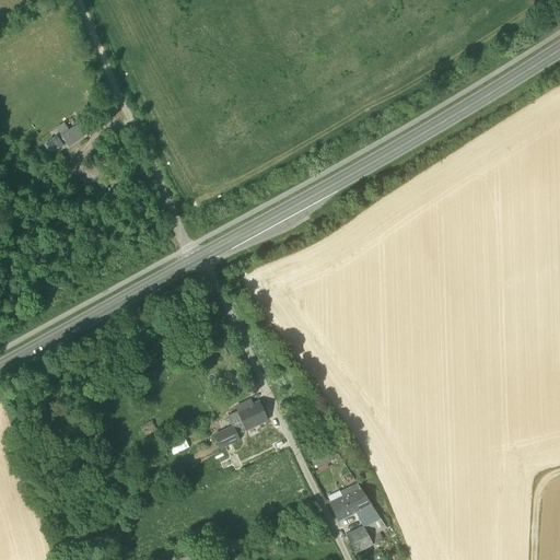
[(56,128),(61,136),(69,131),(63,124),(56,128)]
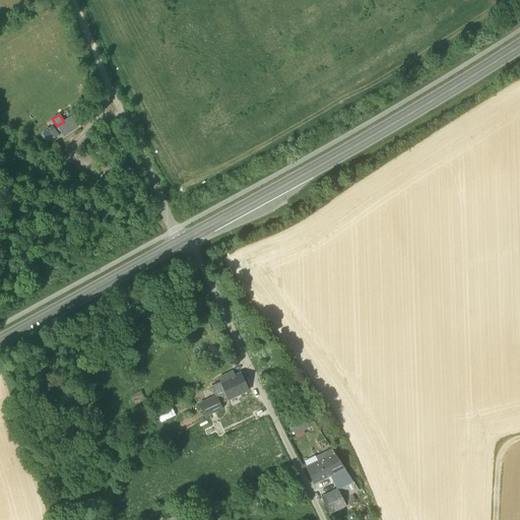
[(62,134),(63,136),(65,135),(64,132),(75,125),(70,117),(64,122),(57,126),(62,134)]
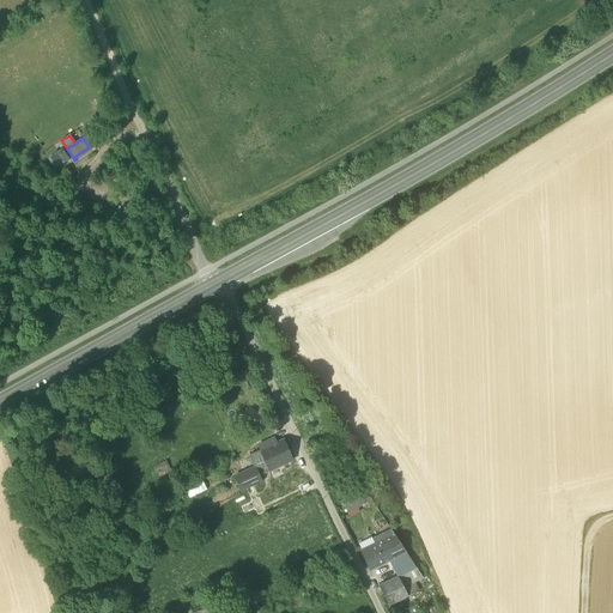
[(76,156),(77,159),(91,150),(89,147),(76,156)]
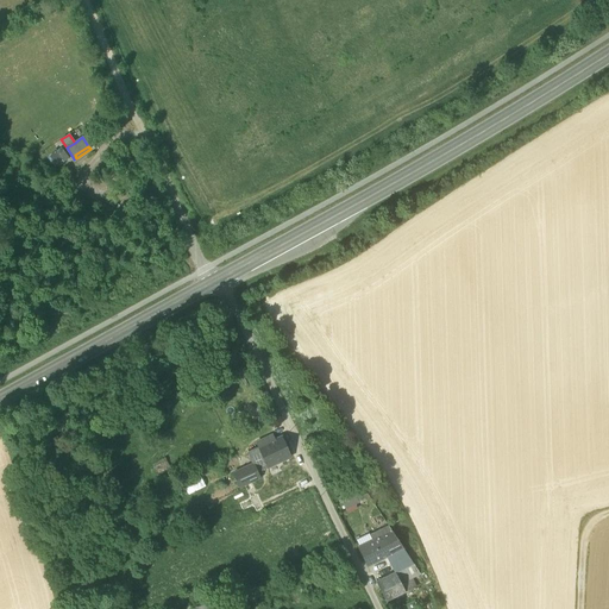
[(56,151),(63,163),(69,158),(61,148),(56,151)]
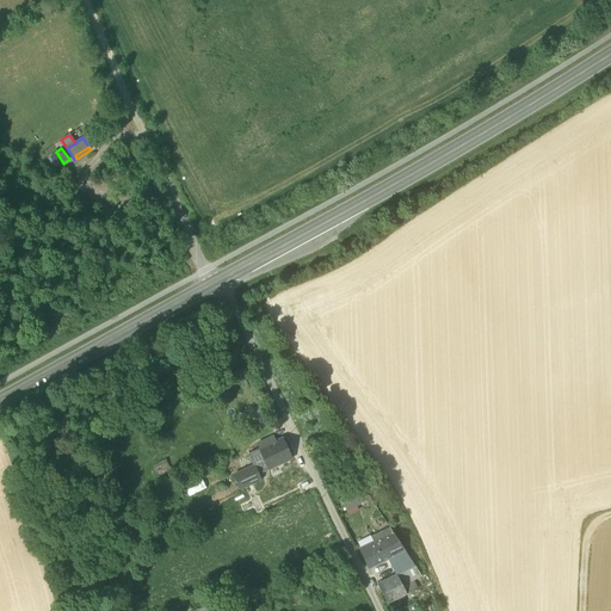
[(255,443),(258,450),(260,449),(277,442),(273,434),(255,443)]
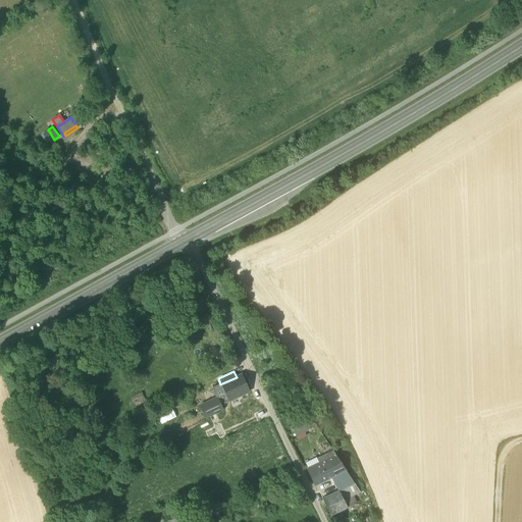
[(237,377),(222,383),(229,401),(249,393),(241,374),(237,377)]
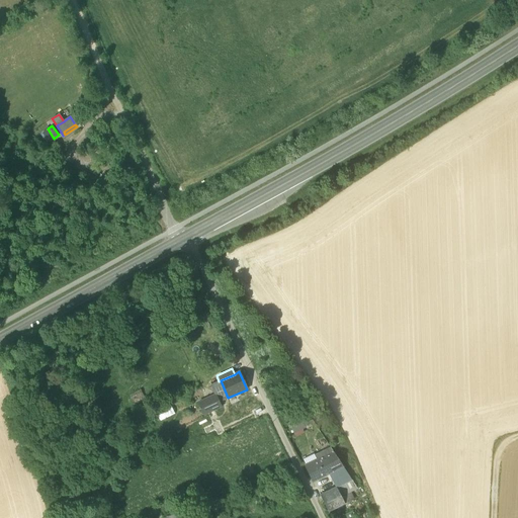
[(219,381),(210,385),(214,395),(219,402),(228,398),(221,380),(219,381)]
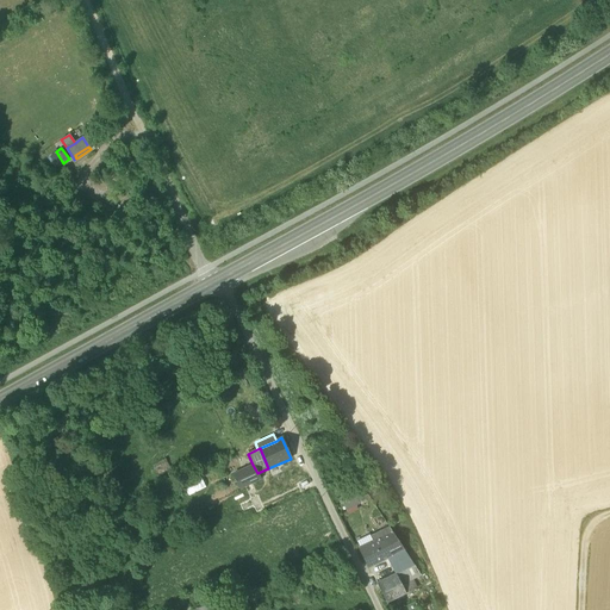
[(253,465),(234,474),(240,489),(260,479),(257,473),(253,465)]
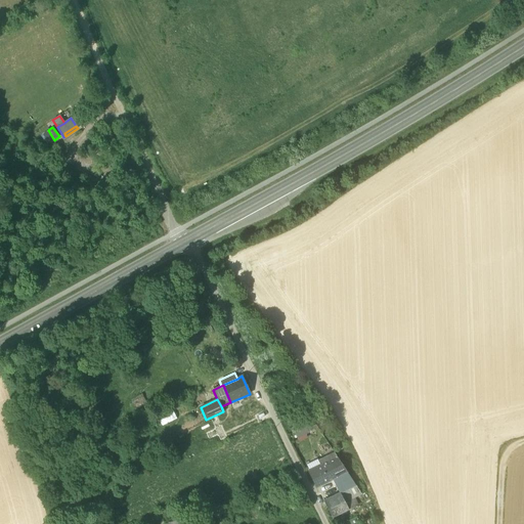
[(294,431),(297,438),(317,428),(312,421),(294,431)]
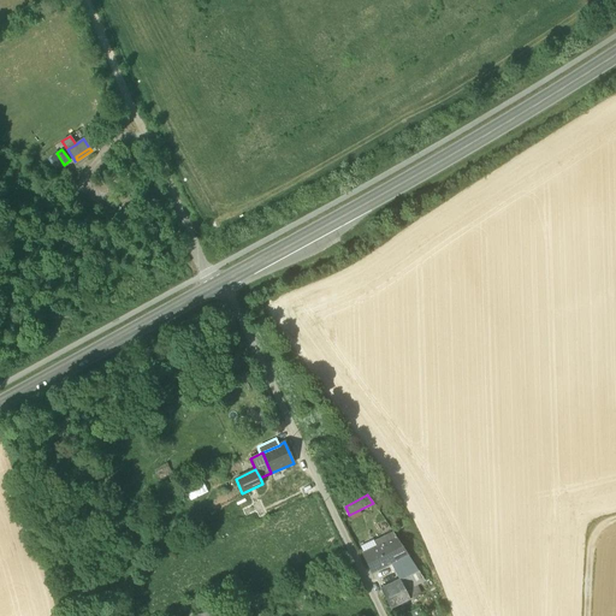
[(363,555),(372,573),(391,563),(408,555),(392,532),(392,533),(374,542),(377,548),(363,555)]
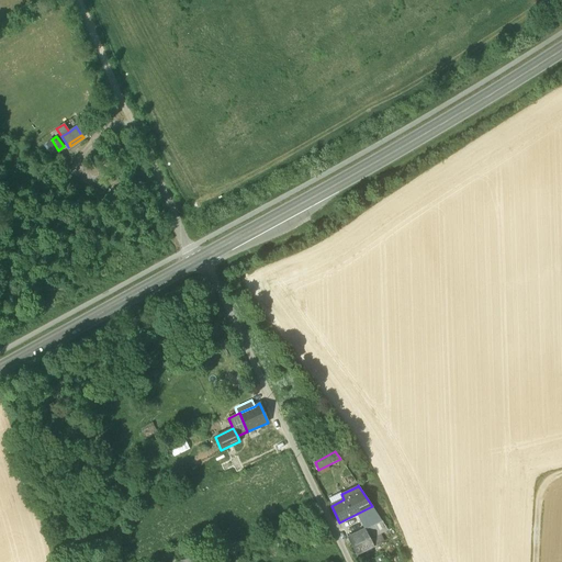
[(357,514),(364,529),(366,529),(382,521),(372,506),(357,514)]
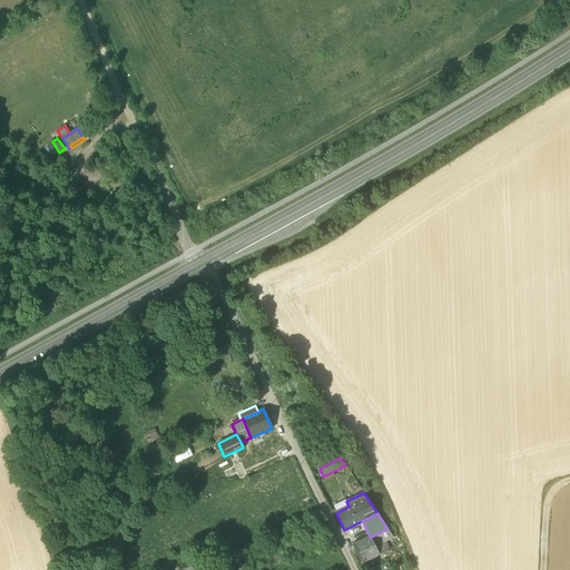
[(371,537),(380,554),(387,550),(384,542),(393,538),(387,529),(371,537)]
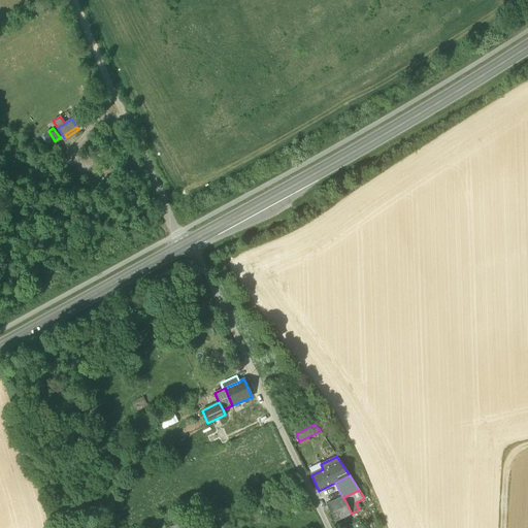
[(352,514),(343,497),(342,497),(326,505),(334,522),(352,514)]
